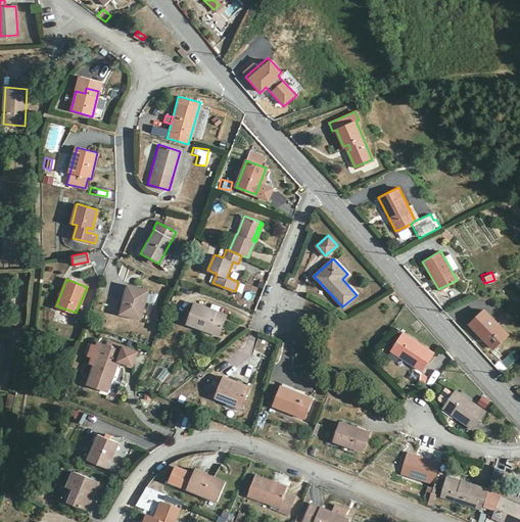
[(146,290),(127,286),(120,313),(140,318),(146,290)]
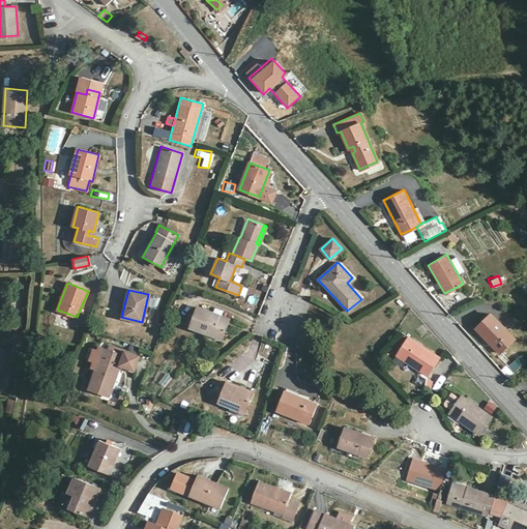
[(229,319),(197,306),(189,327),(221,339),(229,319)]
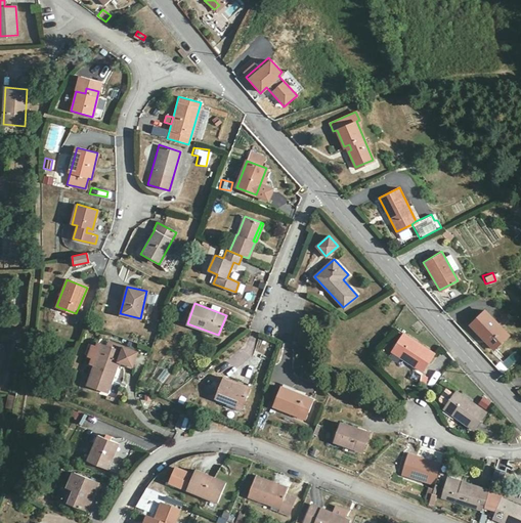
[(484,310),(470,324),(493,348),(508,334),(484,310)]
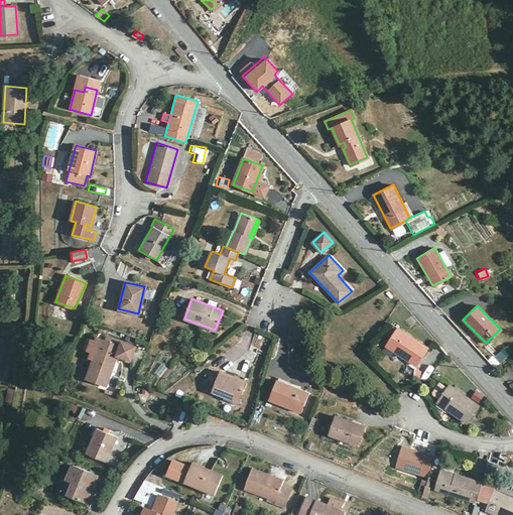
[(25,327),(18,326),(16,338),(23,339),(25,327)]
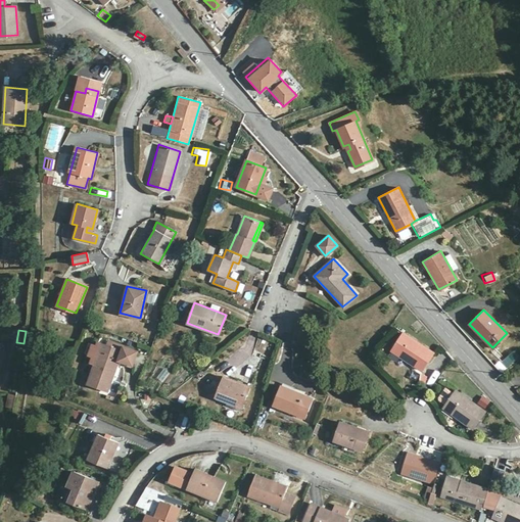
[(403,331),(391,348),(421,368),(433,351),(403,331)]
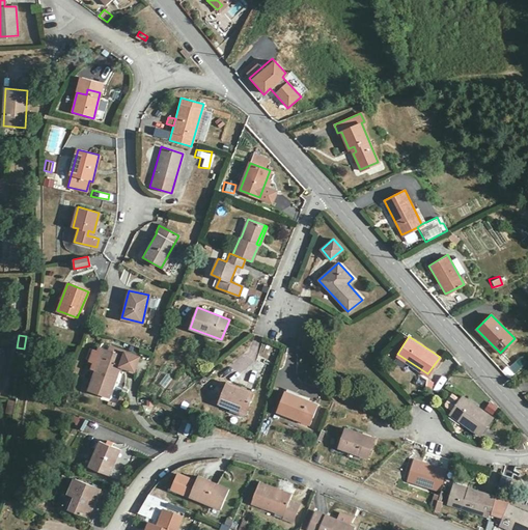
[(107,351),(102,349),(88,389),(107,396),(118,365),(133,370),(138,357),(109,345),(107,351)]
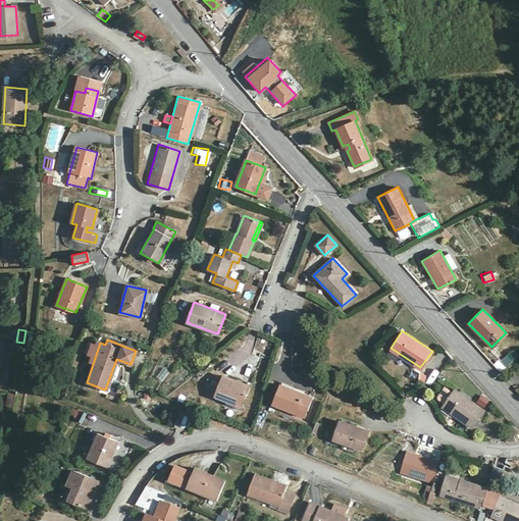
[(509,355),(501,361),(504,366),(513,361),(509,355)]
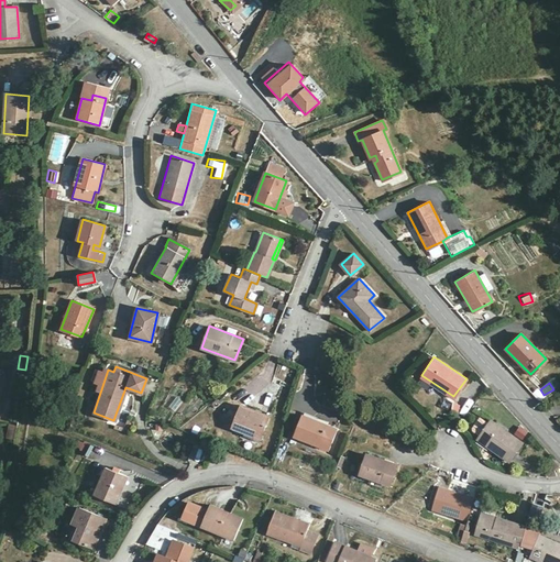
[(173,396),(166,406),(173,410),(179,400),(173,396)]
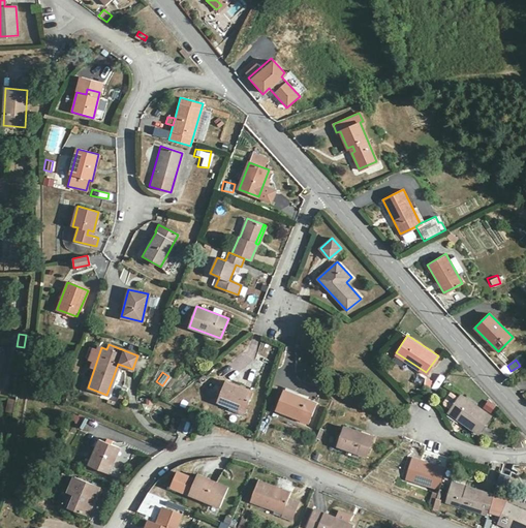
[(252,391),(225,380),(217,401),(244,411),(252,391)]
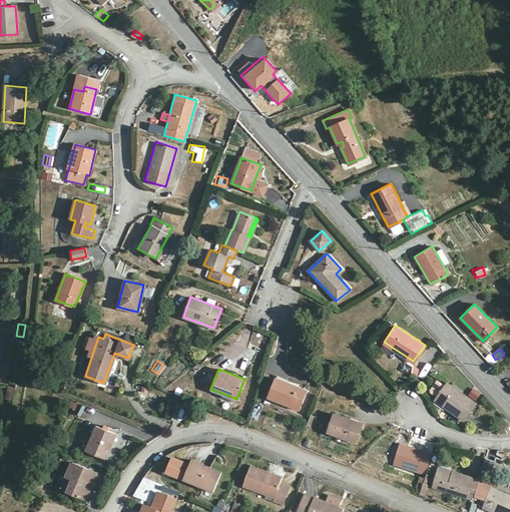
[(422,381),(425,377),(411,370),(410,375),(422,381)]
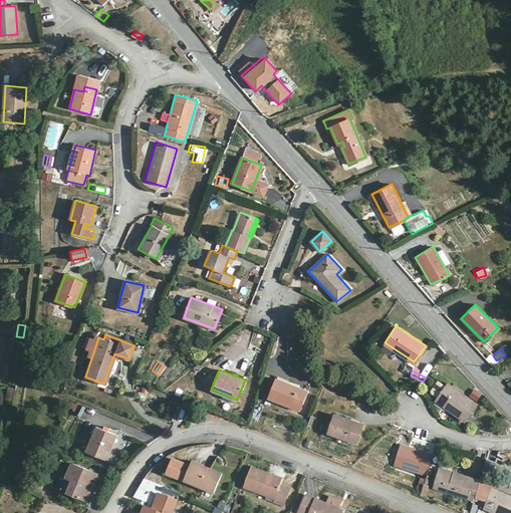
[(307,392),(276,378),(269,398),(299,411),(307,392)]
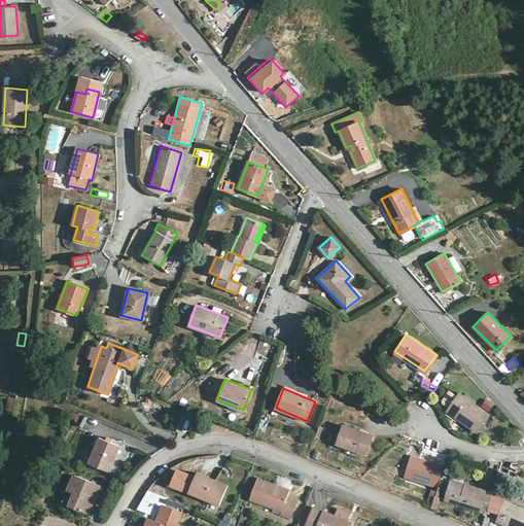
[(458,393),(446,411),(476,431),(488,414),(458,393)]
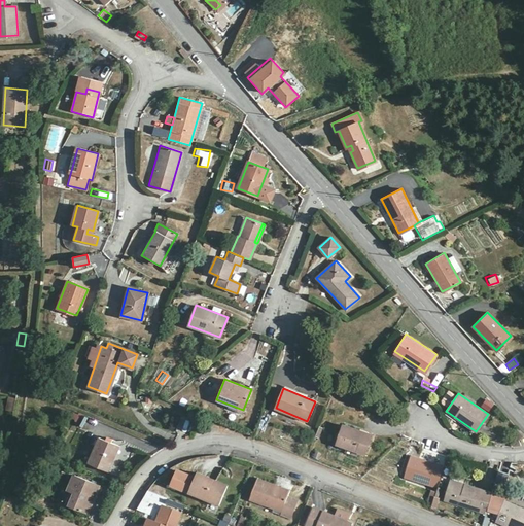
[(138,396),(139,404),(148,404),(148,395),(138,396)]
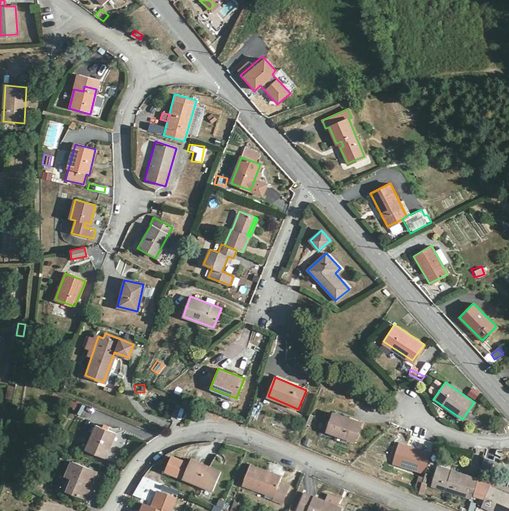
[(5,398),(13,399),(15,387),(7,385),(5,398)]
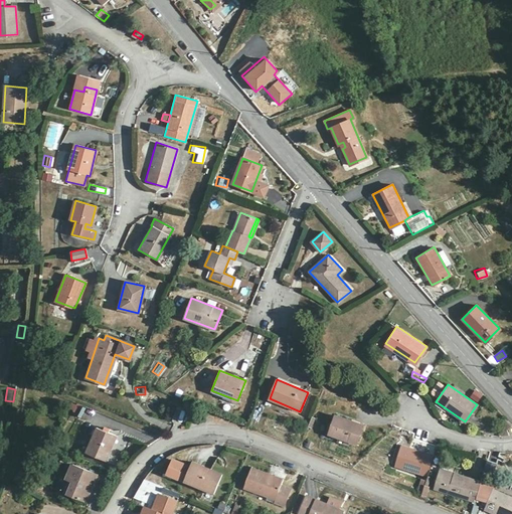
[(77,413),(82,406),(76,403),(72,410),(77,413)]
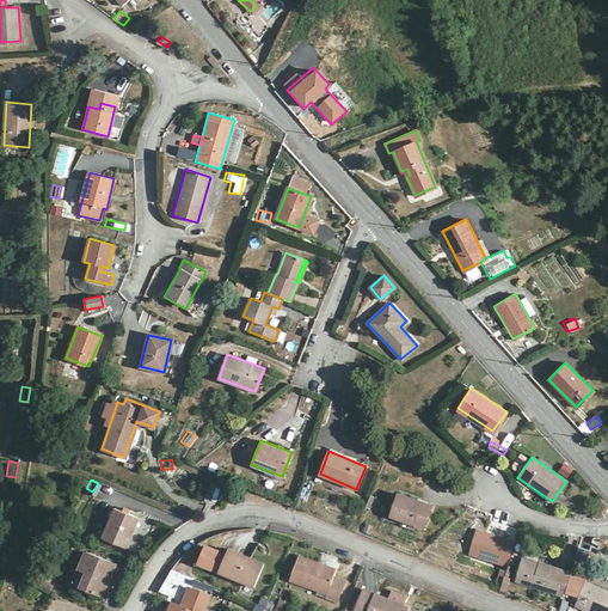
[(430,505),(397,493),(390,514),(422,526),(430,505)]
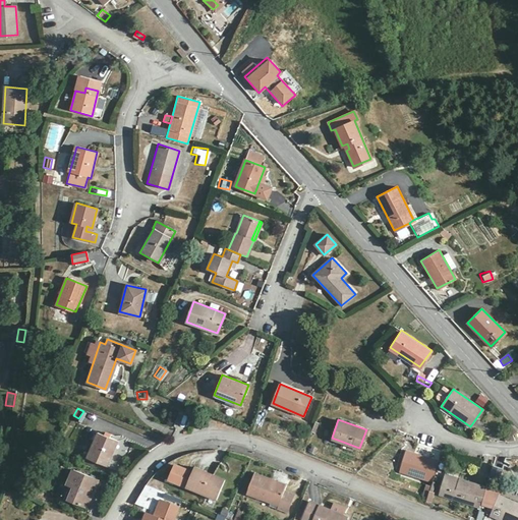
[(504,441),(513,440),(512,435),(517,429),(511,422),(504,441)]
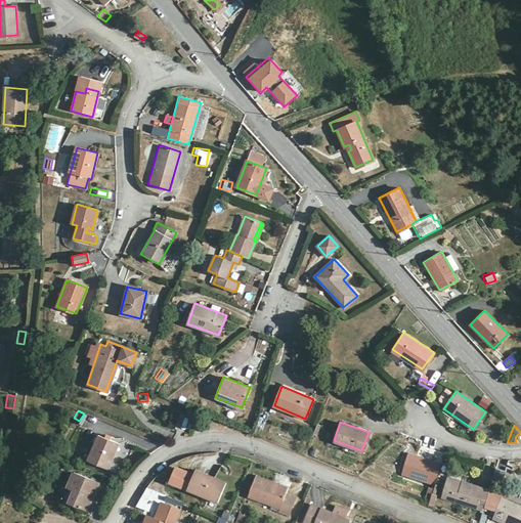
[(118,443),(98,435),(87,461),(106,469),(118,443)]
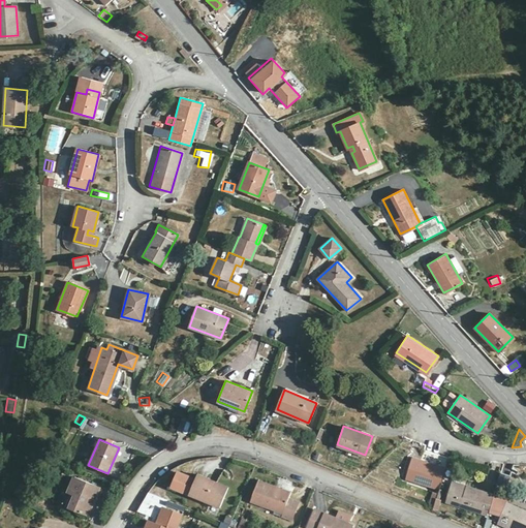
[(404,477),(438,488),(444,468),(410,458),(404,477)]
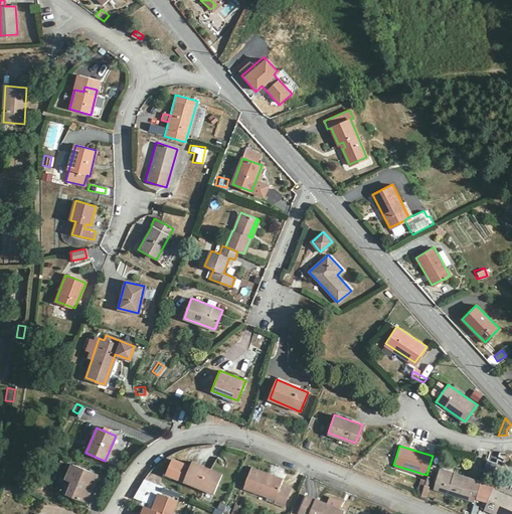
[(496,463),(486,460),(479,481),(479,483),(480,483),(476,497),(487,500),(483,508),(496,513),(511,513),(511,497),(493,489),(494,486),(490,485),(496,463)]
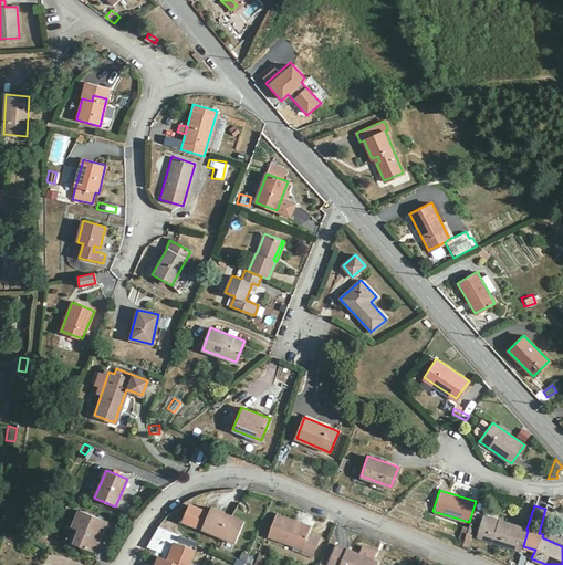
[(242,522),(210,508),(201,529),(233,543),(242,522)]
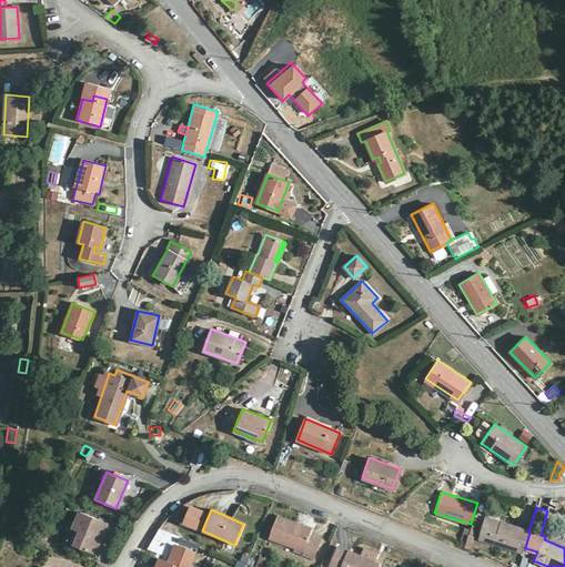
[(79,532),(74,545),(93,553),(107,523),(79,510),(71,528),(79,532)]
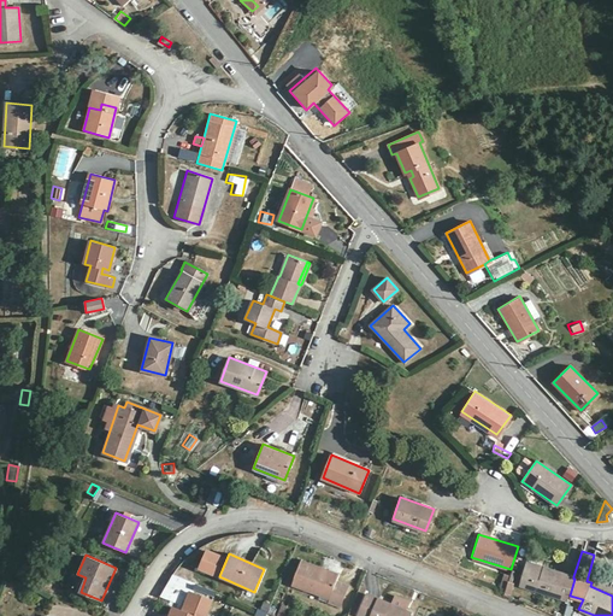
[(336,574),(299,561),(289,585),(317,594),(316,598),(340,606),(347,586),(334,581),(336,574)]
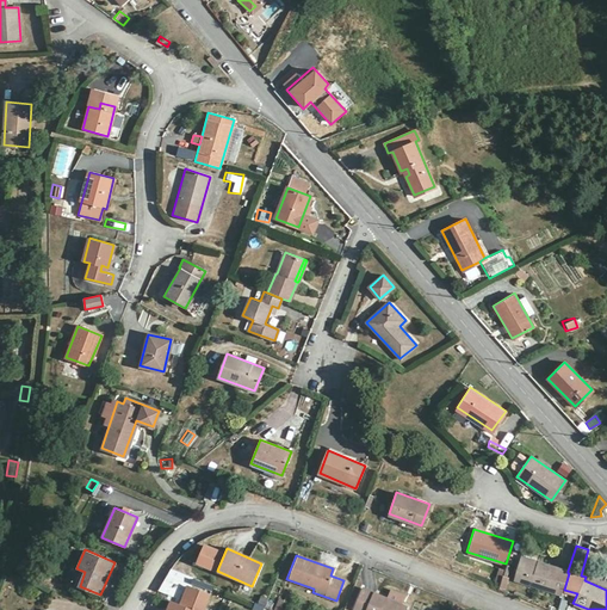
[(513,579),(562,593),(568,571),(520,555),(513,579)]
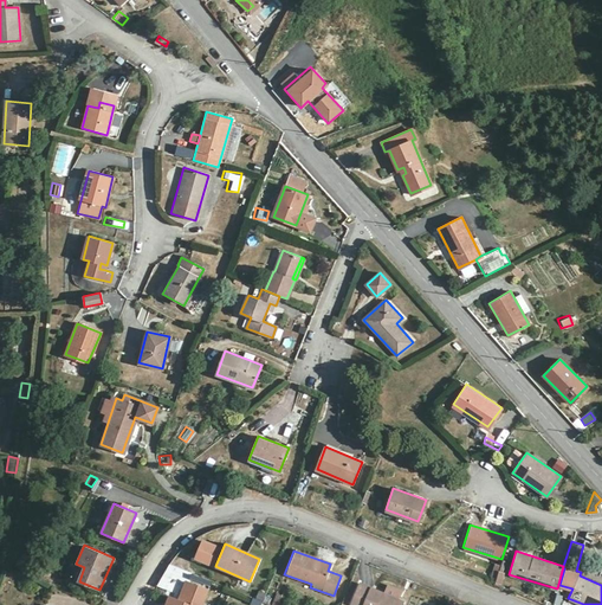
[(503,566),(491,562),(486,580),(498,583),(503,566)]
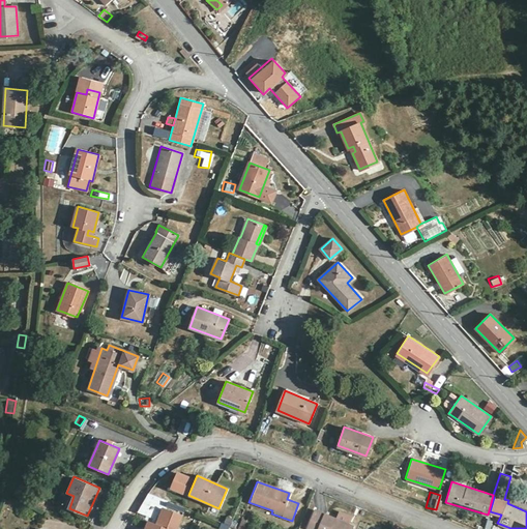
[(61,505),(69,508),(74,496),(66,493),(61,505)]
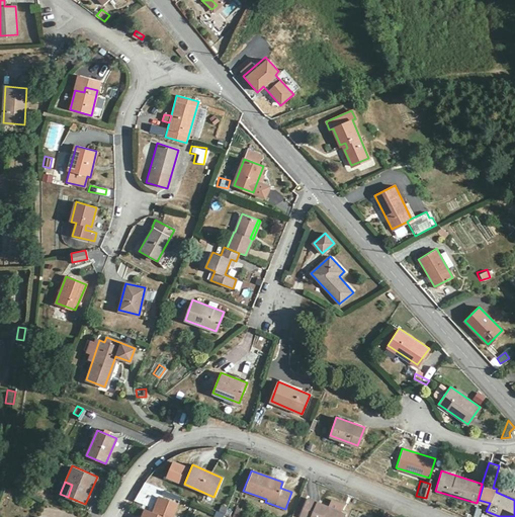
[(155,514),(161,498),(158,496),(152,512),(155,514)]
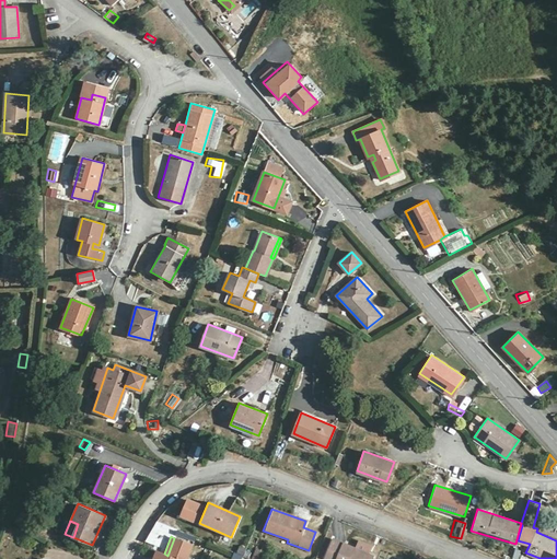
[(184,558),(190,545),(174,538),(167,556),(164,554),(155,550),(152,558),(184,558)]
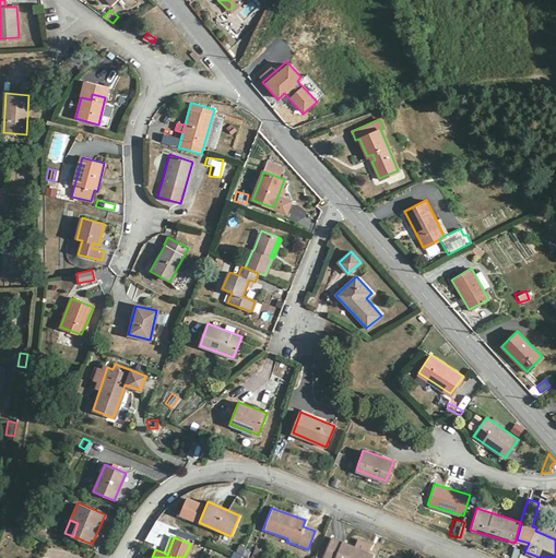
[(354,547),(331,537),(322,556),(327,557),(370,557),(373,555),(367,553),(370,546),(357,539),(354,547)]
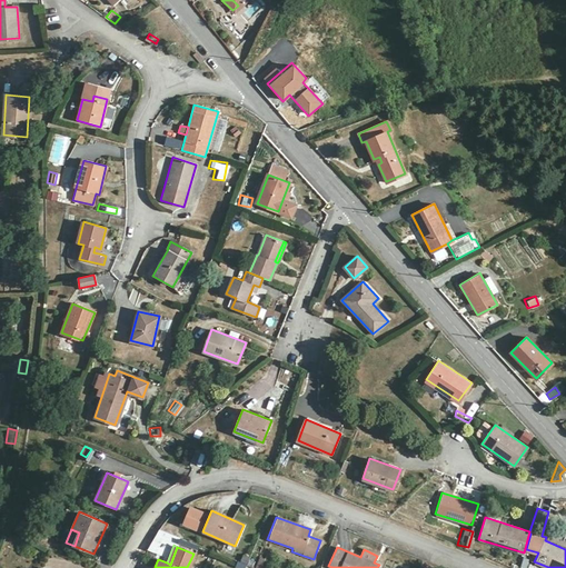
[(252,567),(259,567),(264,559),(258,557),(252,567)]
